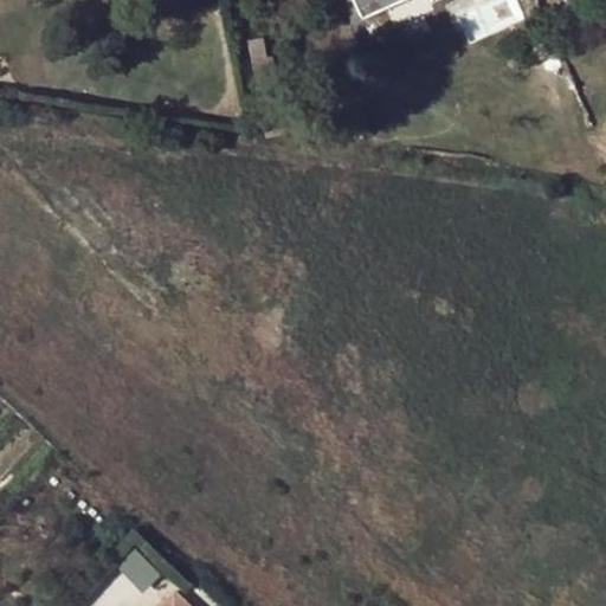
[(362,19),(354,0),(343,0),(354,23),(362,19)]
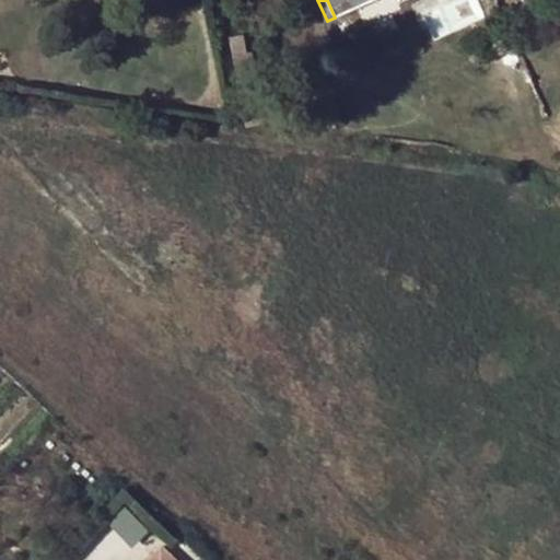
[(327,0),(335,18),(359,8),(357,2),(362,0),(327,0)]
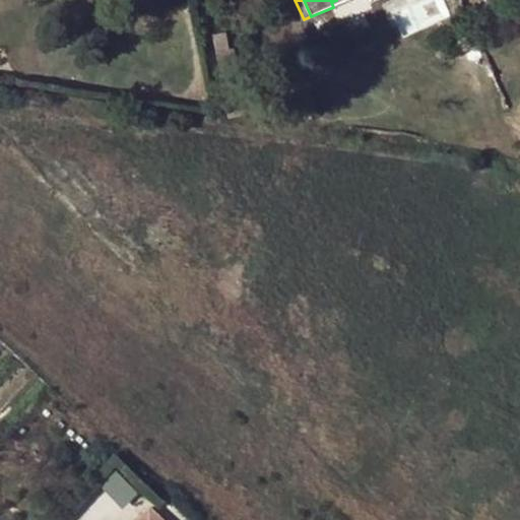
[(212,35),(215,51),(230,49),(226,31),(212,35)]
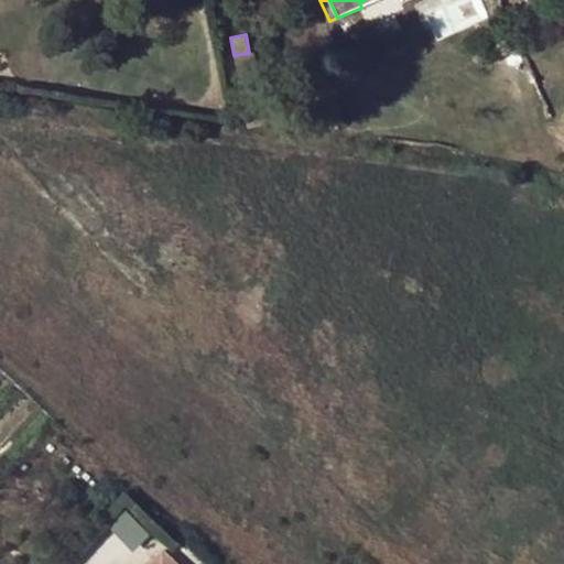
[(234,55),(248,127),(274,122),(266,80),(260,80),(255,52),(249,53),(234,55)]
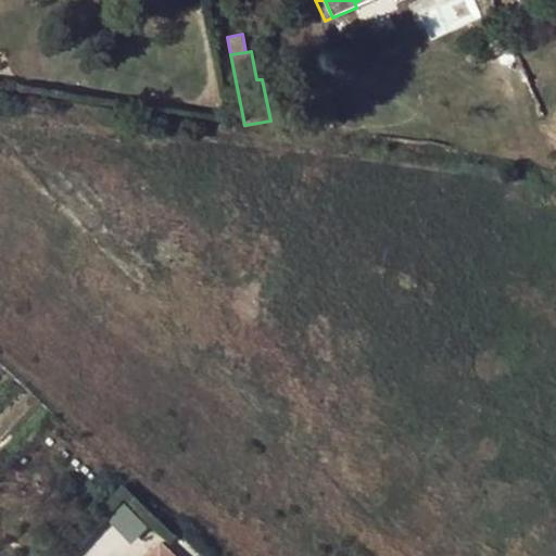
[(124,502),(106,519),(131,544),(148,527),(124,502)]
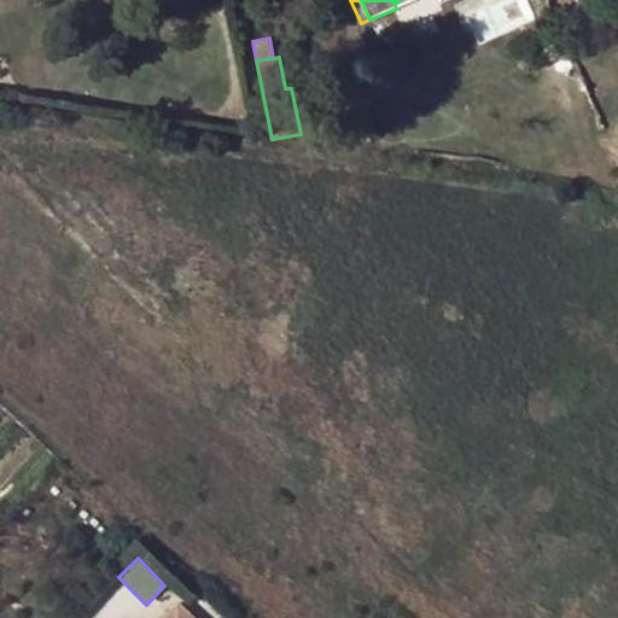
[(197,617),(179,600),(161,617),(197,617)]
